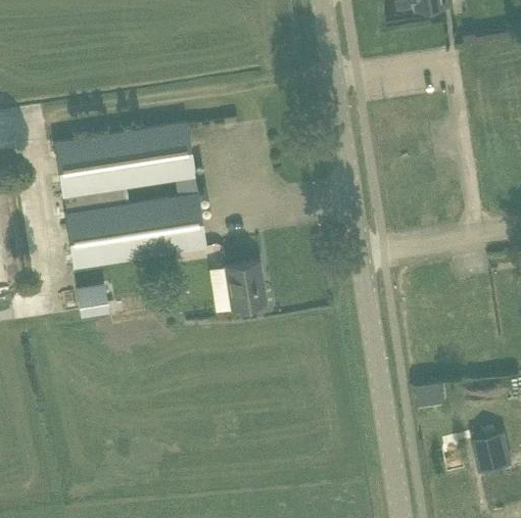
[(418,11),(451,7),(450,0),(399,0),(401,10),(417,7),(418,11)]
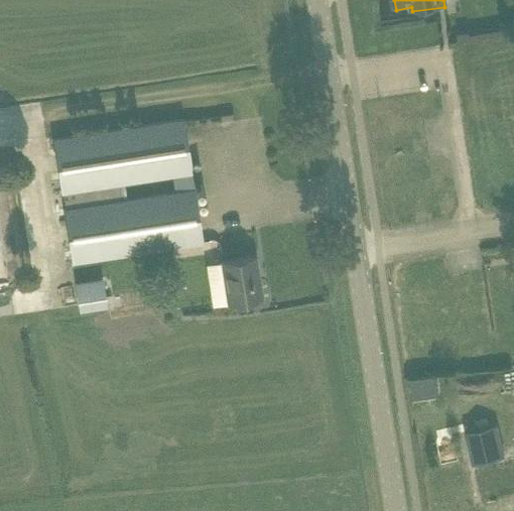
[(0,139),(9,139),(7,114),(0,114),(0,139)]
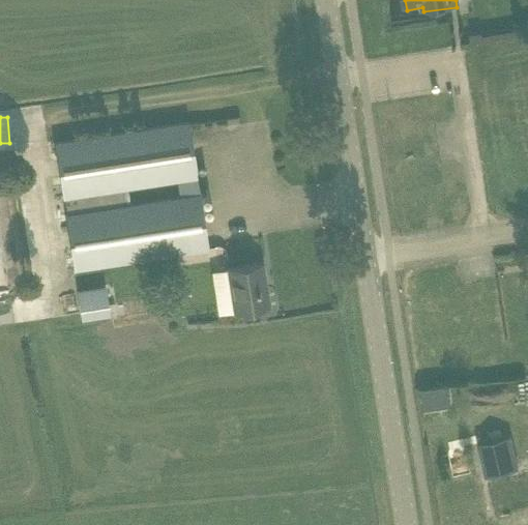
[(68,221),(76,272),(209,252),(191,126),(58,147),(69,220),(68,221)]
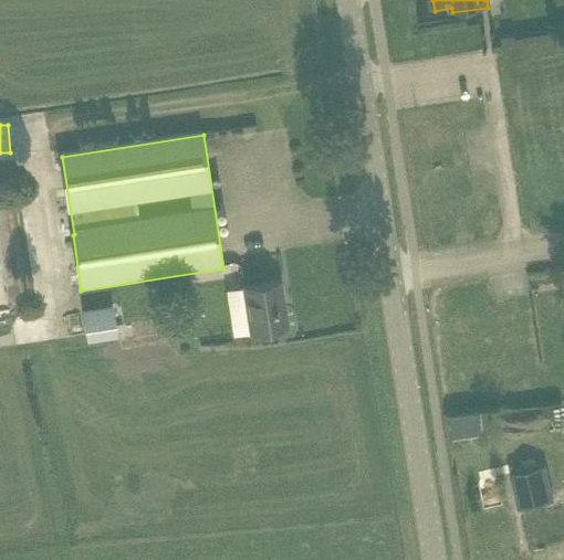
[(0,350),(13,350),(6,266),(0,266),(0,350)]
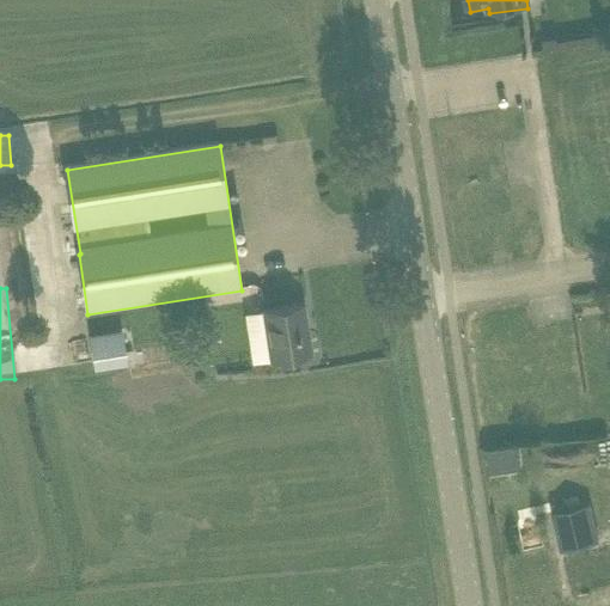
[(254,368),(273,365),(313,359),(305,306),(264,313),(264,314),(246,318),(254,368)]
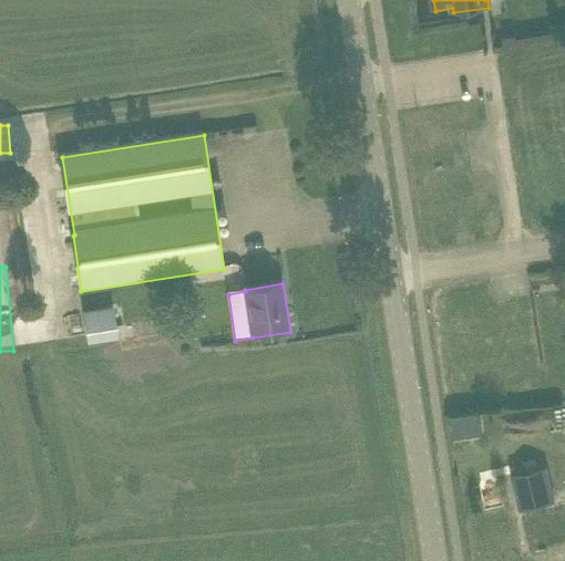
[(116,309),(85,312),(89,344),(120,341),(116,309)]
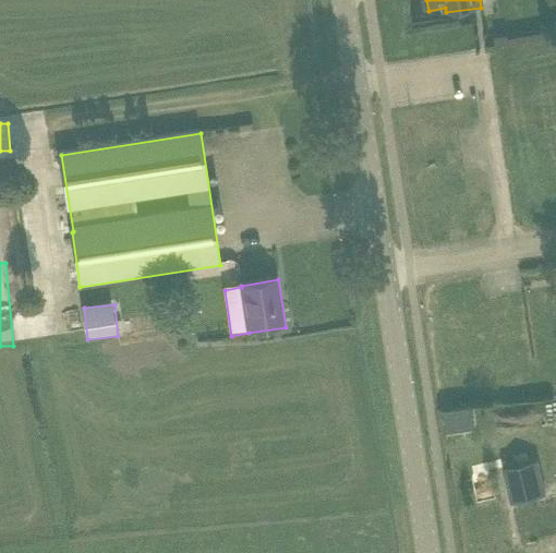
[(516,463),(504,466),(506,472),(505,472),(511,500),(546,491),(540,464),(517,469),(516,463)]
